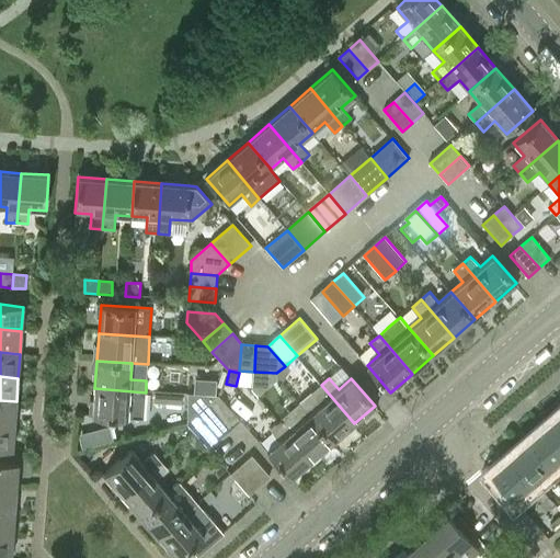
[(333,441),(354,423),(321,385),(301,402),(333,441)]
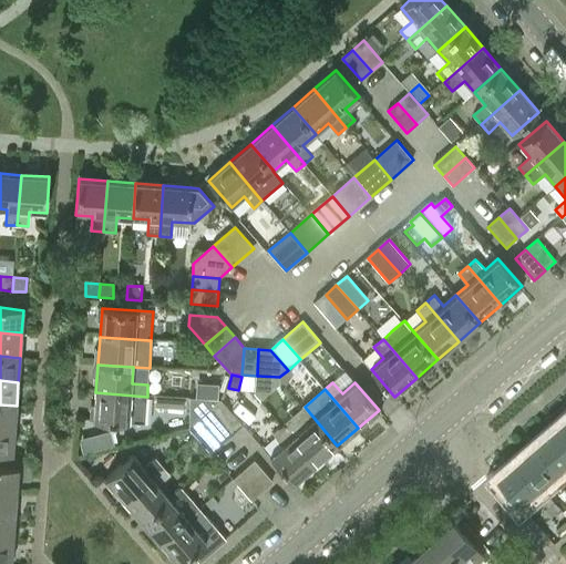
[(146,408),(147,397),(95,392),(93,421),(129,423),(145,424),(146,408)]
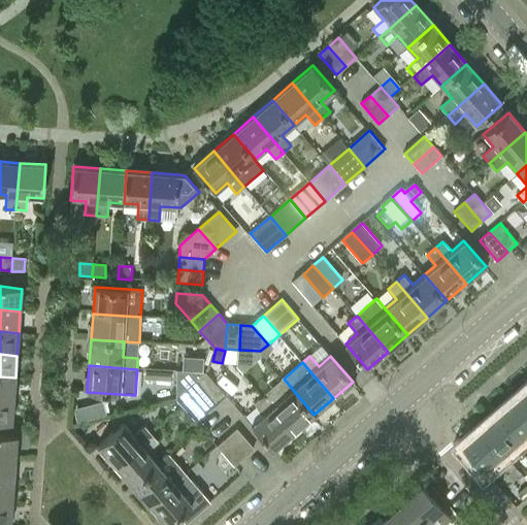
[(217,404),(227,396),(206,372),(197,381),(217,404)]
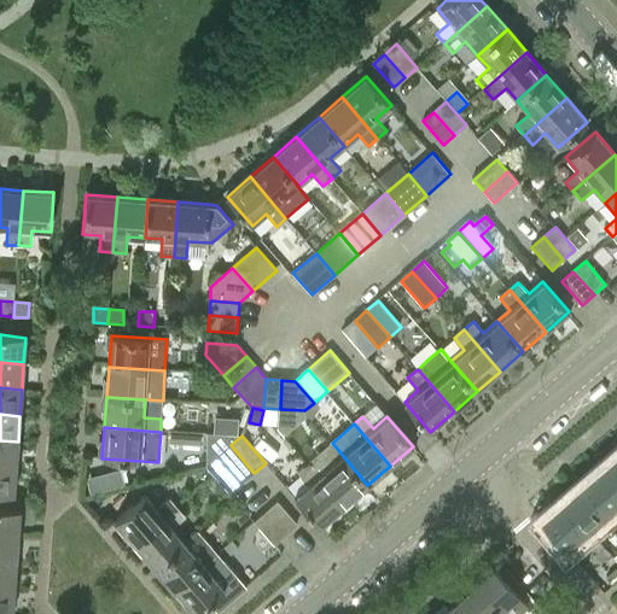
[(0,467),(16,468),(18,442),(0,440),(0,467)]
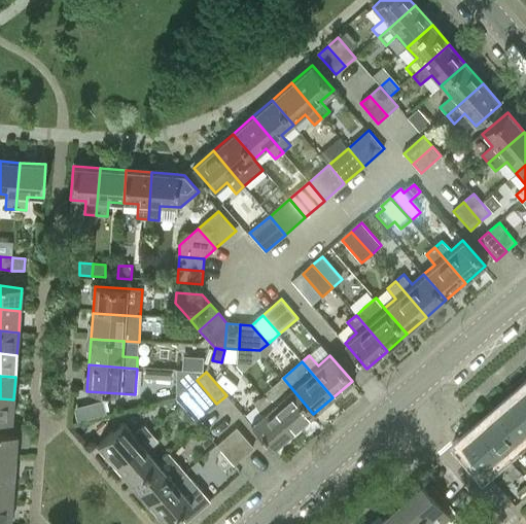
[(293,431),(313,414),(283,378),(263,395),(293,431)]
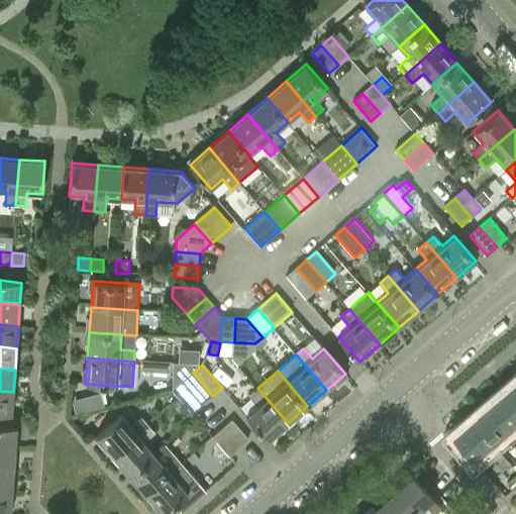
[(202,405),(212,396),(193,373),(183,382),(202,405)]
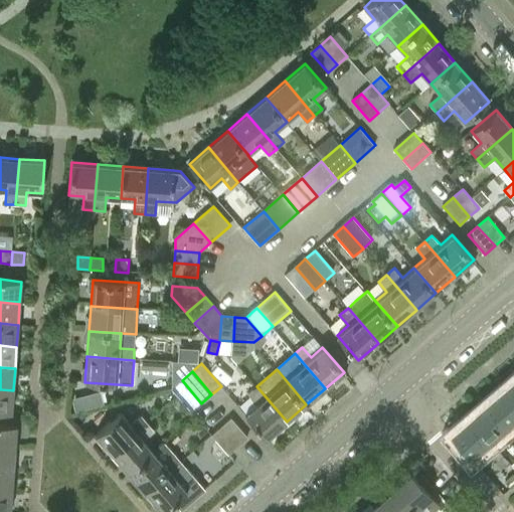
[(191,411),(201,403),(182,380),(172,389),(191,411)]
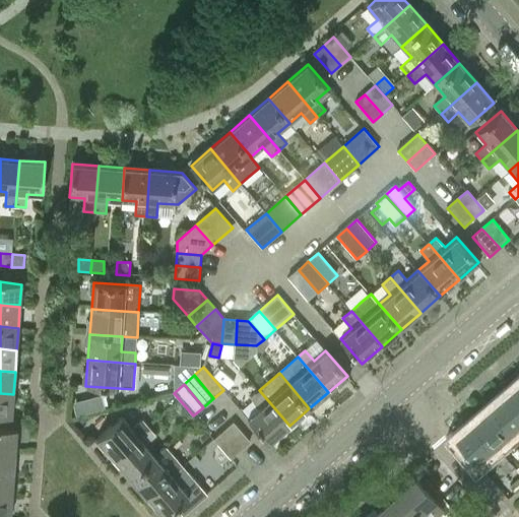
[(269,443),(289,426),(259,390),(251,397),(259,407),(248,417),(269,443)]
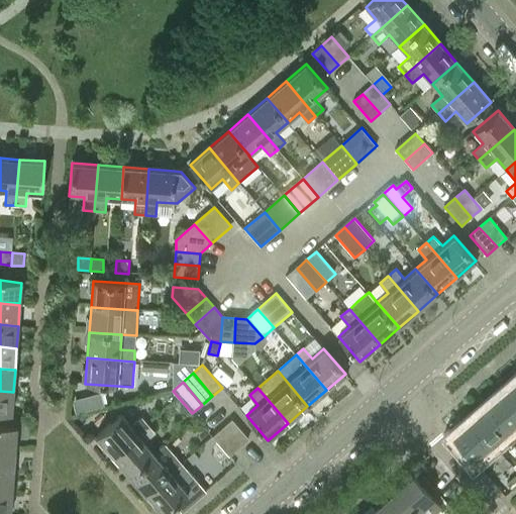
[(514,429),(515,428),(515,393),(513,390),(494,406),(514,429)]
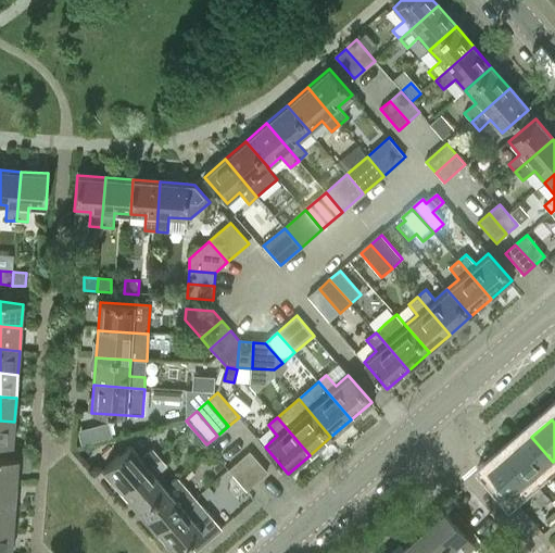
[(0,444),(13,445),(14,422),(0,420),(0,444)]
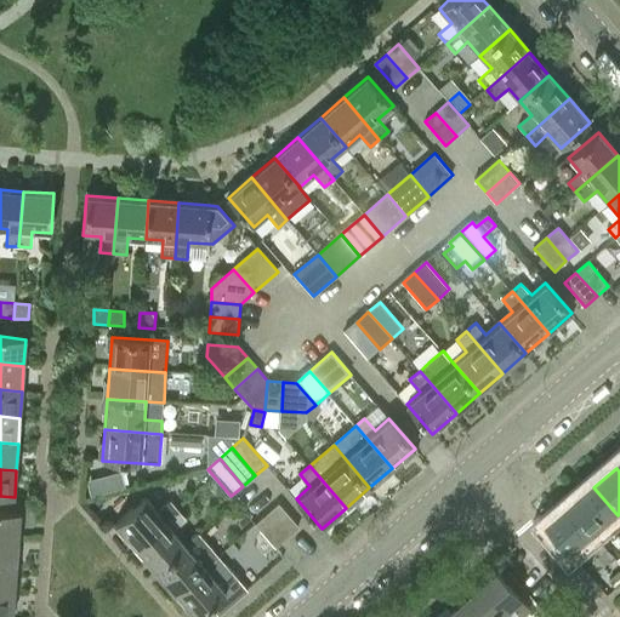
[(86,481),(91,497),(125,490),(120,473),(86,481)]
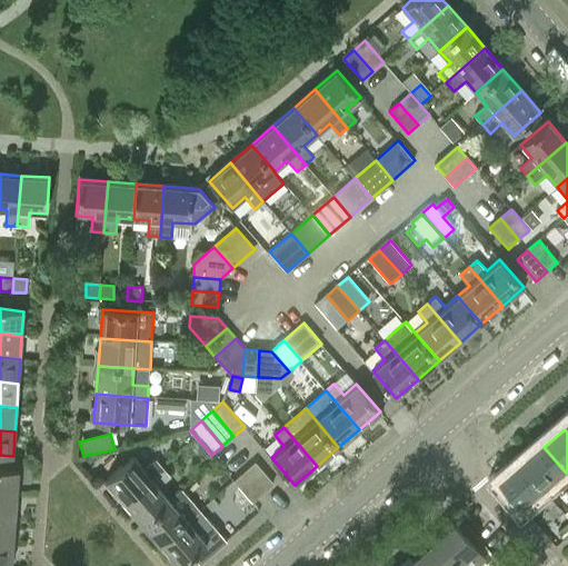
[(545,492),(566,473),(544,447),(522,466),(545,492)]
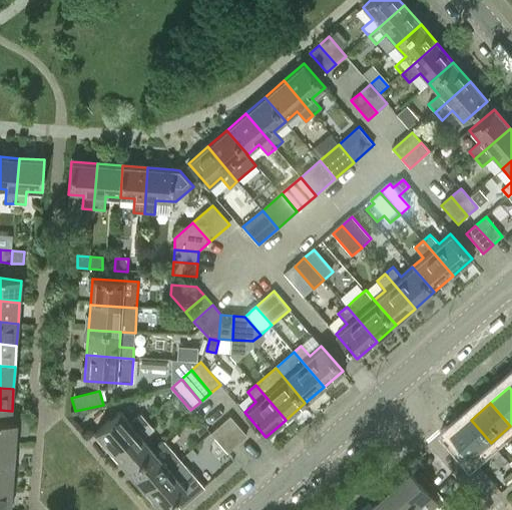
[(141,415),(130,424),(120,412),(96,434),(112,453),(147,423),(141,415)]
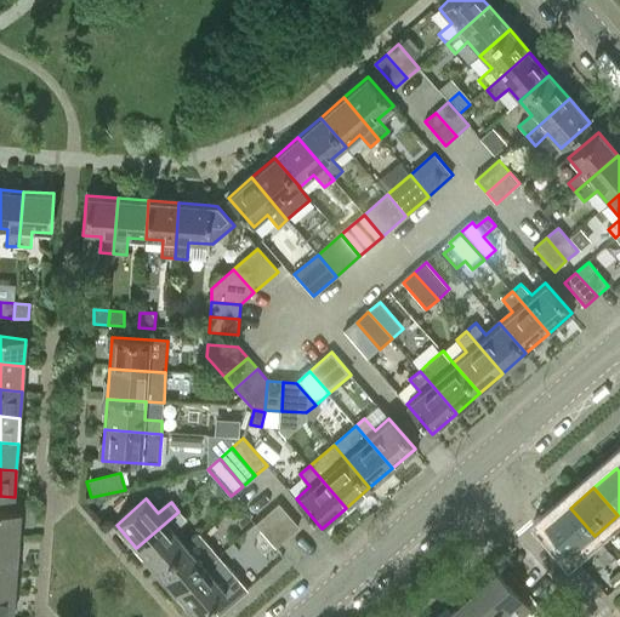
[(288,537),(299,527),(279,506),(268,514),(288,537)]
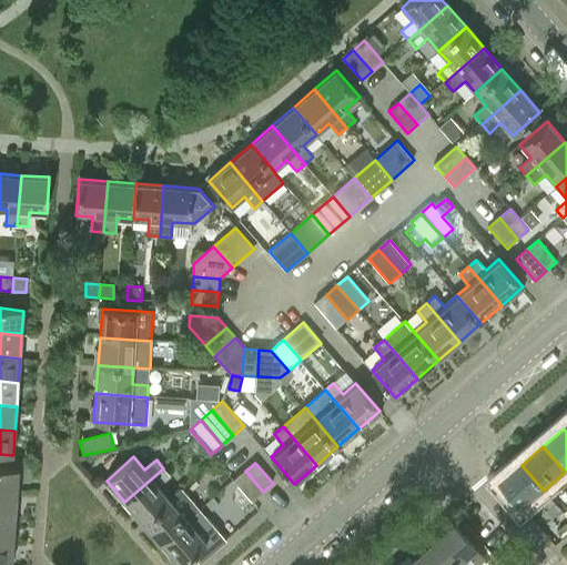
[(523,510),(544,491),(522,465),(500,483),(523,510)]
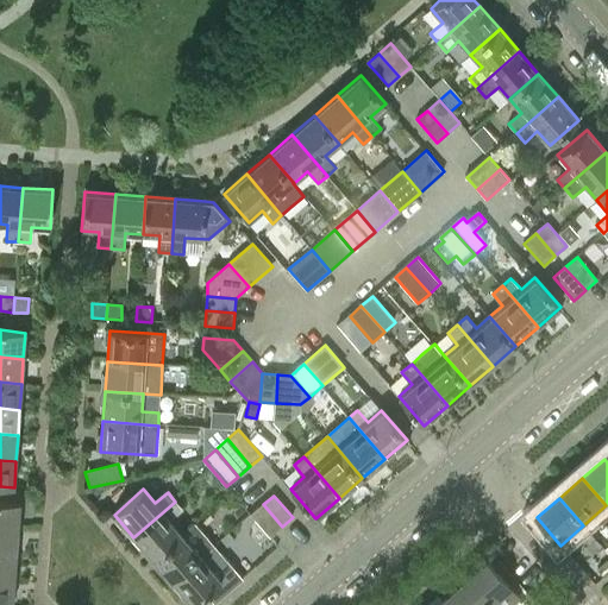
[(0,528),(18,530),(19,503),(0,502),(0,528)]
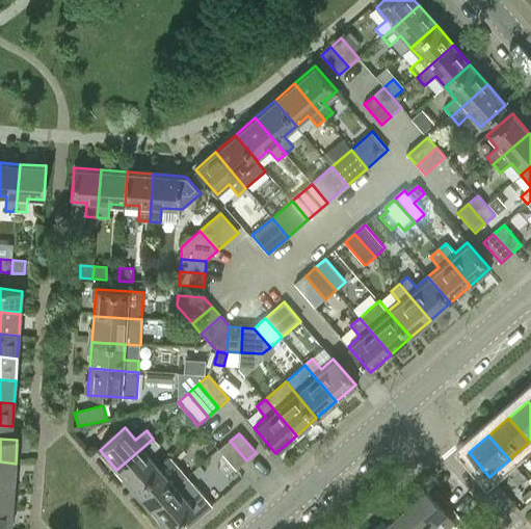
[(149,456),(160,446),(153,439),(116,470),(134,490),(159,468),(149,456)]
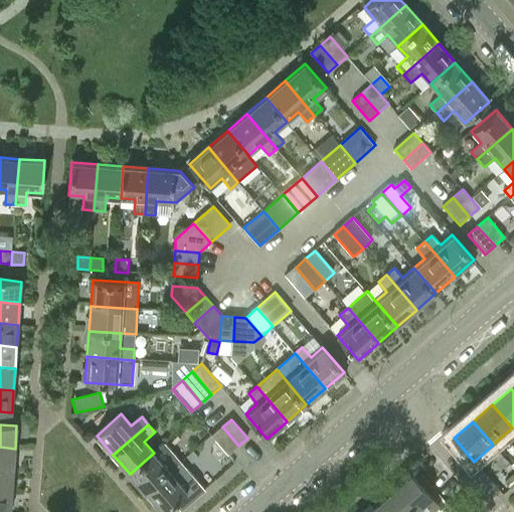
[(228,455),(238,446),(222,427),(212,436),(228,455)]
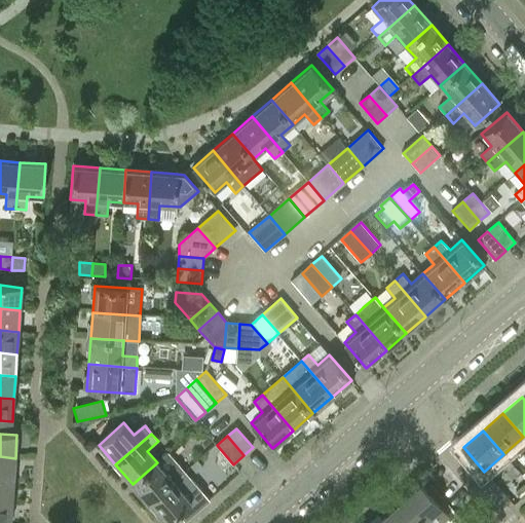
[(157,462),(133,484),(150,503),(185,473),(178,464),(169,453),(157,462)]
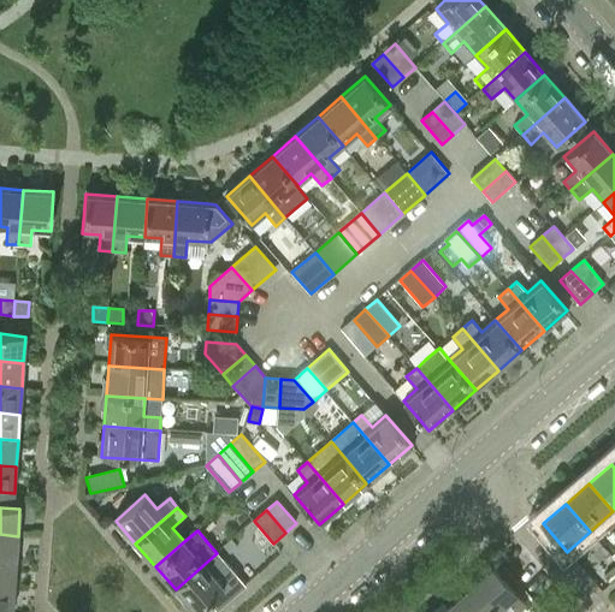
[(0,560),(16,562),(18,536),(0,534),(0,560)]
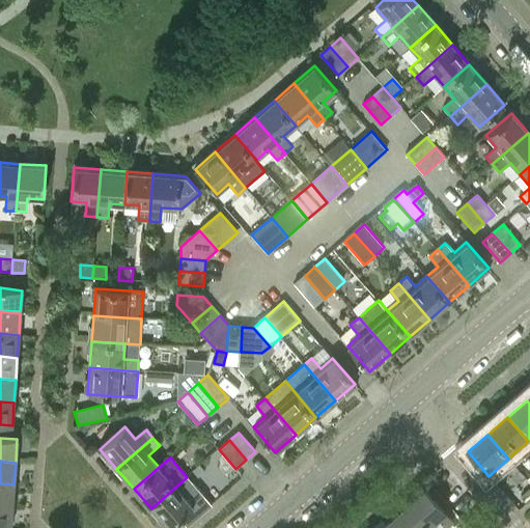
[(187,477),(151,508),(167,527),(169,527),(179,518),(188,527),(211,507),(213,506),(194,484),(187,477)]
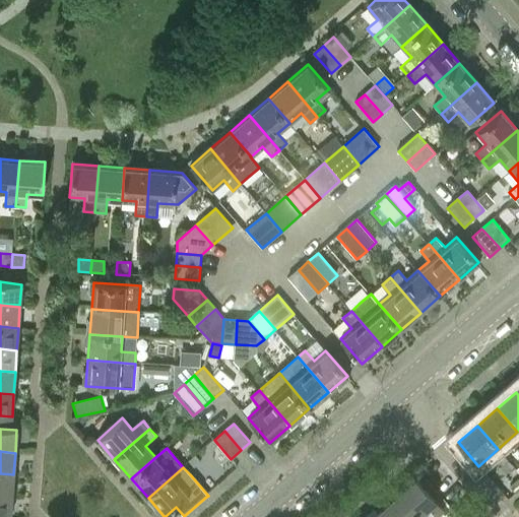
[(0,495),(11,497),(13,474),(0,473),(0,495)]
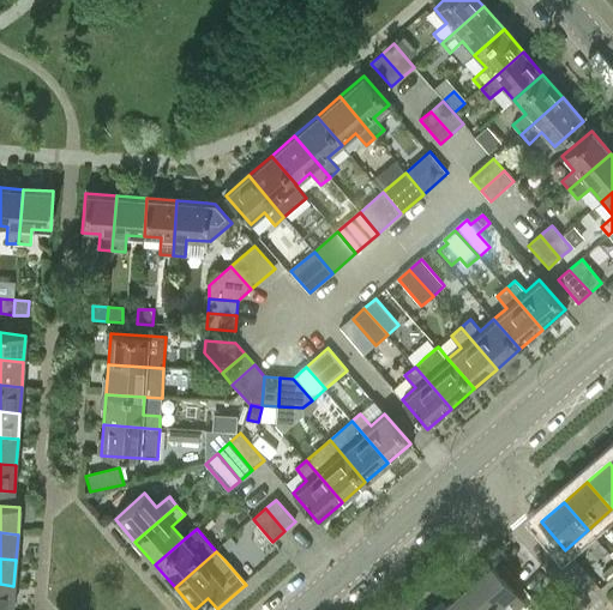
[(517,609),(523,604),(490,566),(469,584),(491,609),(517,609)]
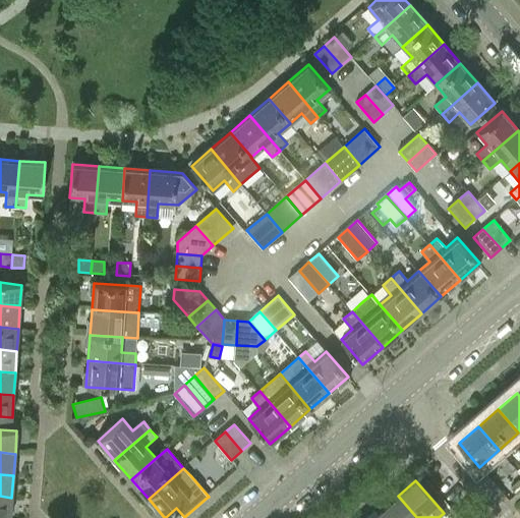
[(10,517),(11,498),(0,496),(0,517),(10,517)]
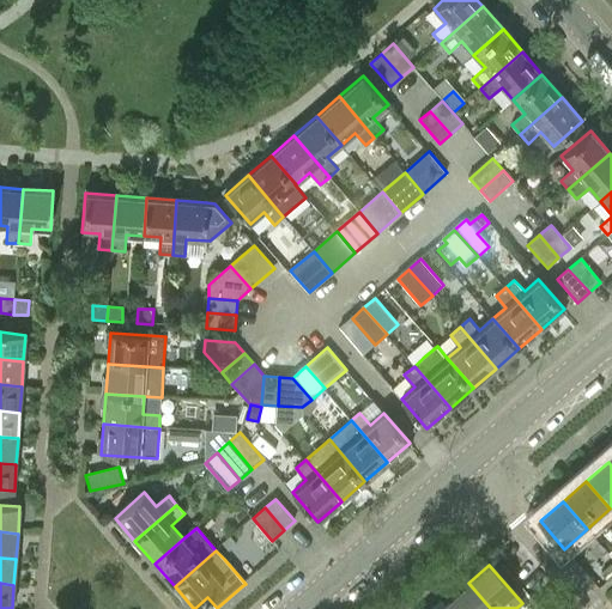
[(490,608),(468,583),(447,601),(454,608),(490,608)]
